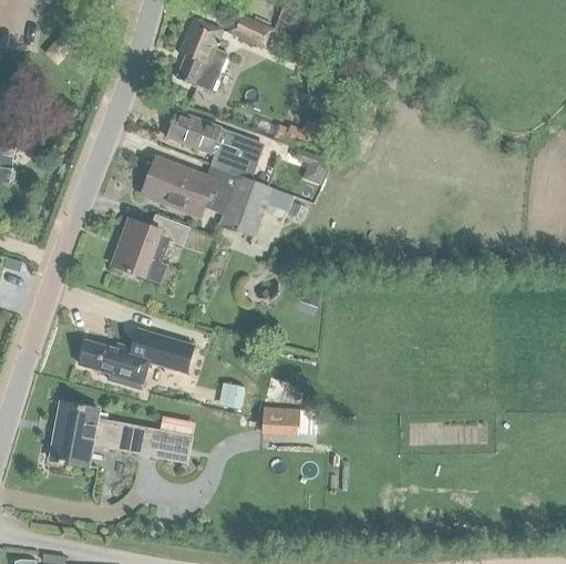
[(275,29),(237,12),(228,30),(267,47),(270,38),(287,44),(296,24),(279,17),(275,29)]
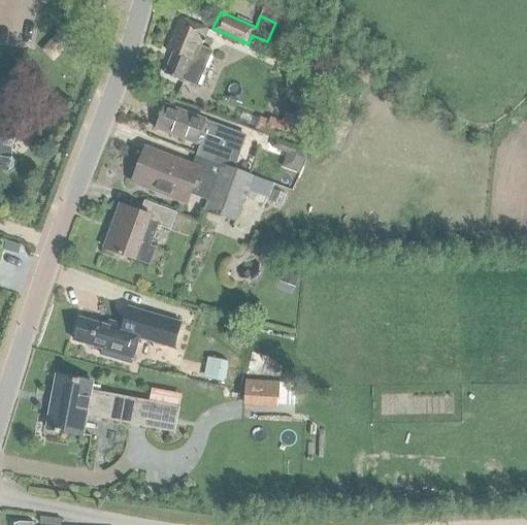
[(185,80),(186,79),(197,85),(212,48),(201,43),(207,27),(178,15),(166,47),(173,51),(164,71),(185,80)]
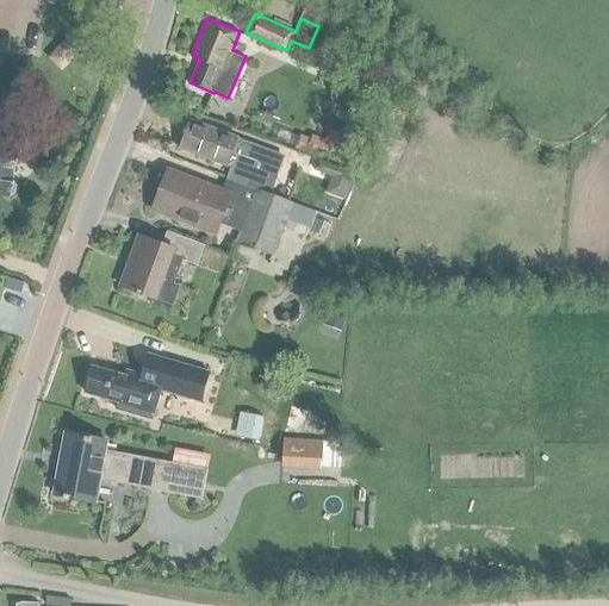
[(231,166),(228,175),(269,192),(283,157),(236,139),(237,136),(191,119),(180,147),(231,166)]
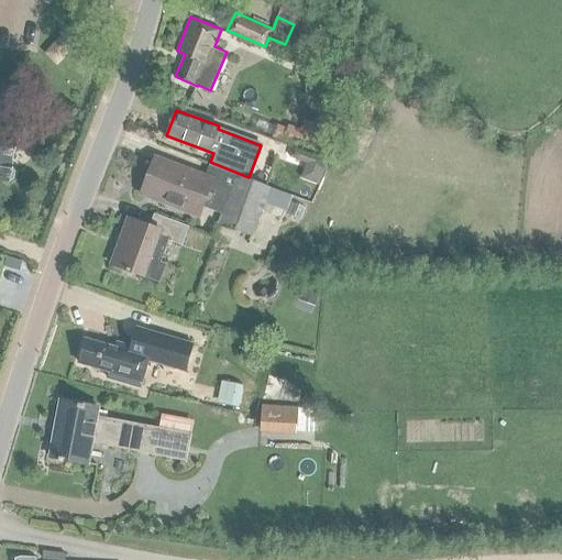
[(282,139),(286,128),(276,124),(272,135),(282,139)]
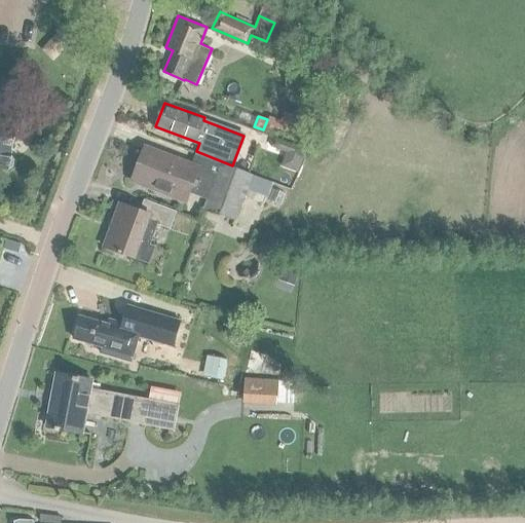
[(13,165),(14,158),(10,153),(15,127),(0,124),(0,166),(8,169),(13,165)]
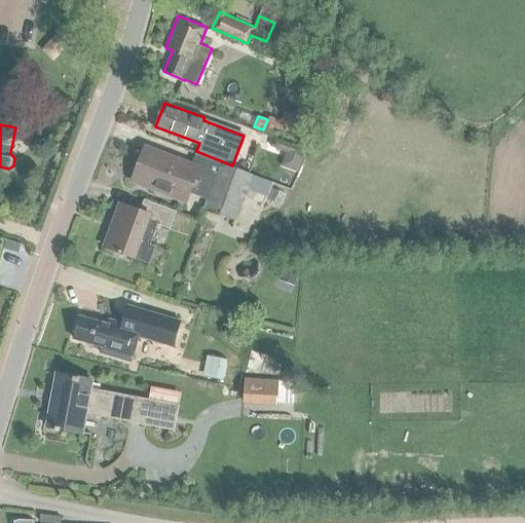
[(271,146),(287,151),(302,157),(305,150),(274,138),(271,146)]
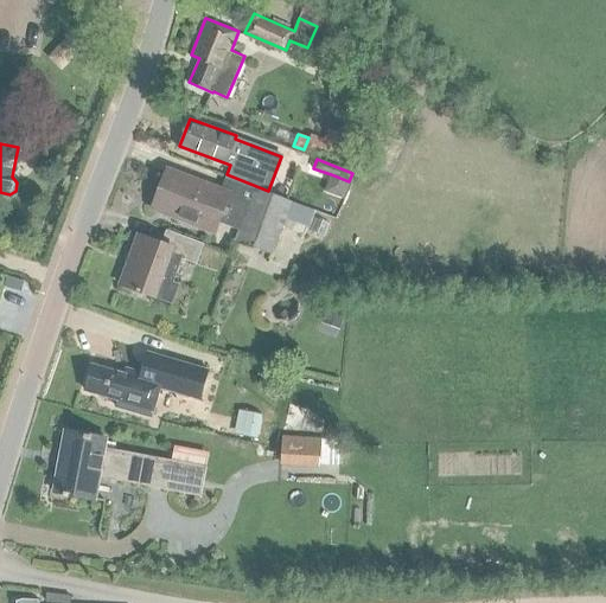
[(215,230),(218,220),(240,229),(236,237),(272,251),(282,226),(303,233),(313,207),(268,191),(227,174),(221,188),(167,168),(153,206),(215,230)]
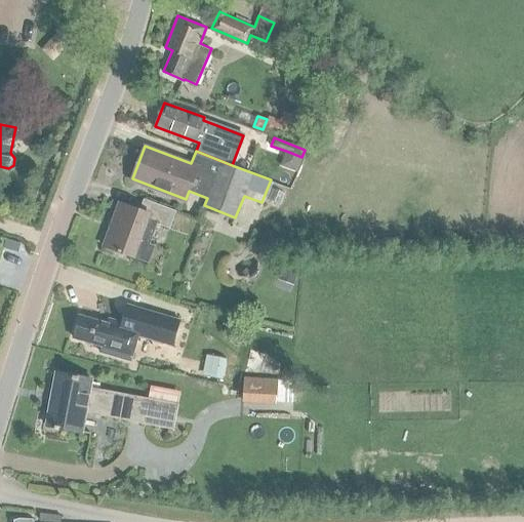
[(104,245),(134,255),(149,262),(155,244),(150,242),(157,222),(169,227),(175,210),(145,198),(140,209),(120,201),(104,245)]
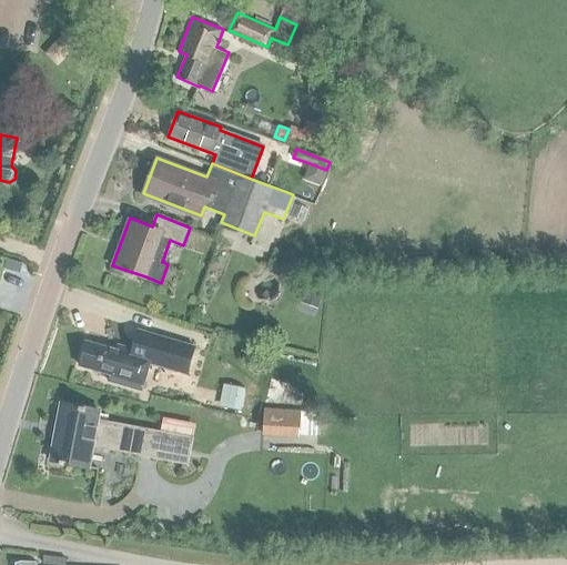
[(304,294),(320,300),(324,288),(309,282),(304,294)]
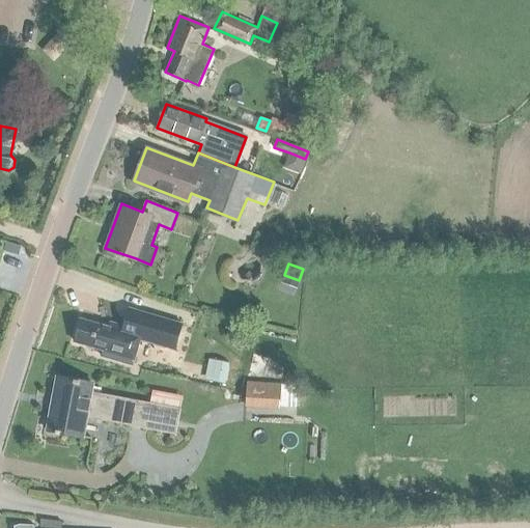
[(116,304),(109,326),(81,318),(75,340),(104,349),(103,354),(133,362),(140,338),(141,333),(132,330),(137,310),(116,304)]
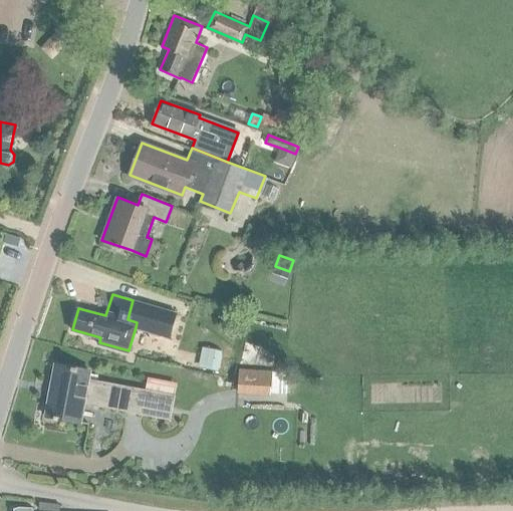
[(133,300),(127,319),(137,322),(136,327),(158,333),(165,309),(133,300)]
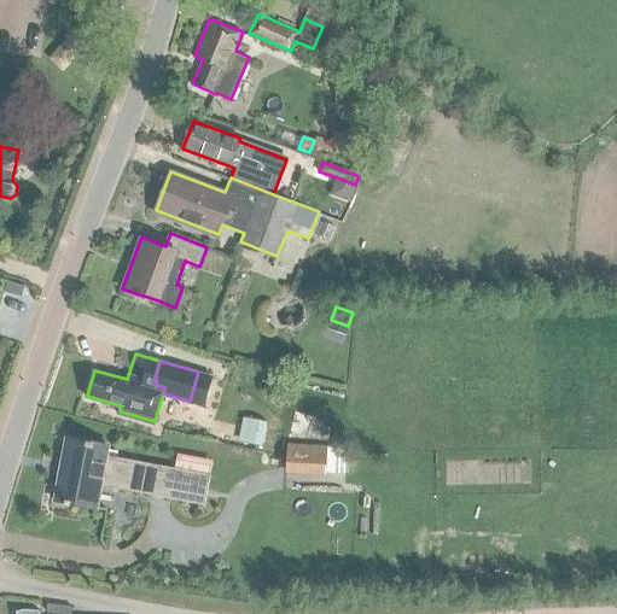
[(209,402),(214,374),(203,372),(199,391),(196,391),(195,398),(209,402)]
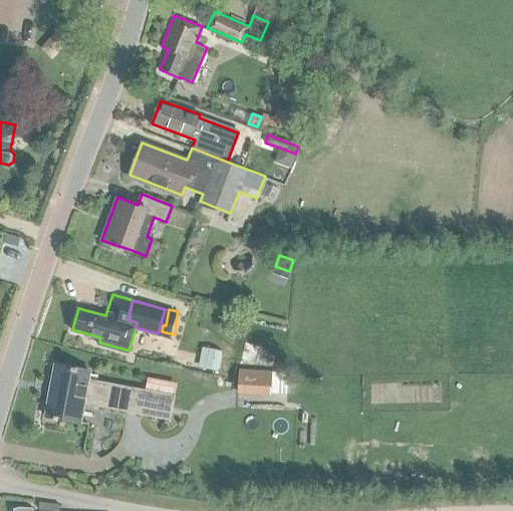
[(212,347),(208,367),(218,369),(222,349),(212,347)]
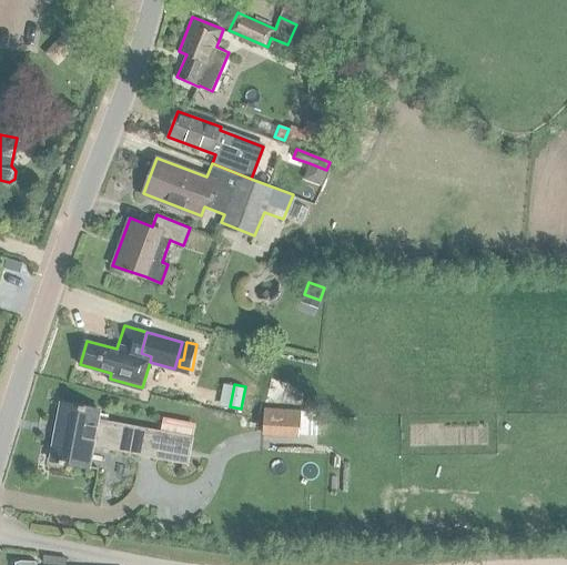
[(189,463),(193,435),(99,417),(100,410),(60,402),(50,460),(89,466),(93,443),(114,446),(113,450),(189,463)]
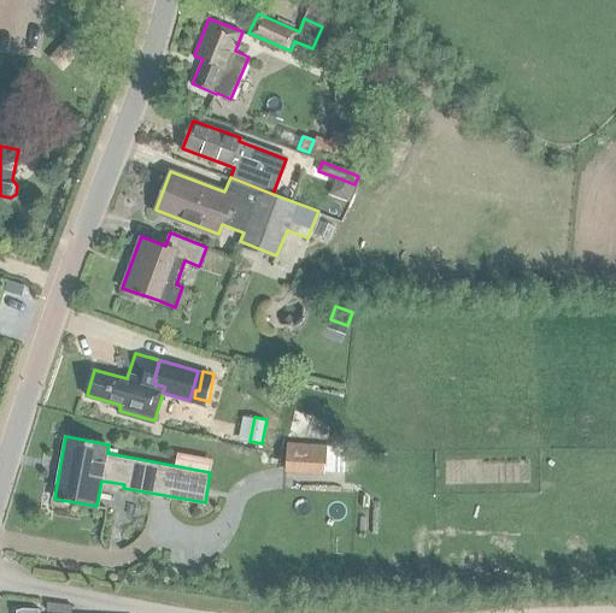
[(346,446),(287,442),(286,466),(345,470),(346,446)]
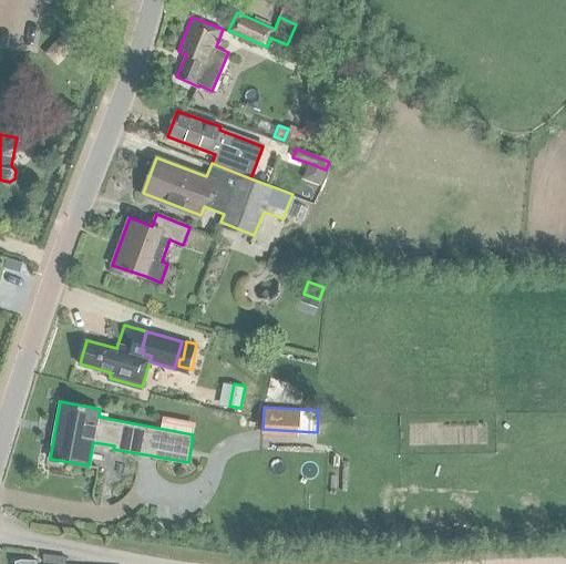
[(16,561),(14,563),(64,563),(65,555),(44,554),(43,563),(37,563),(35,560),(21,559),(16,561)]
